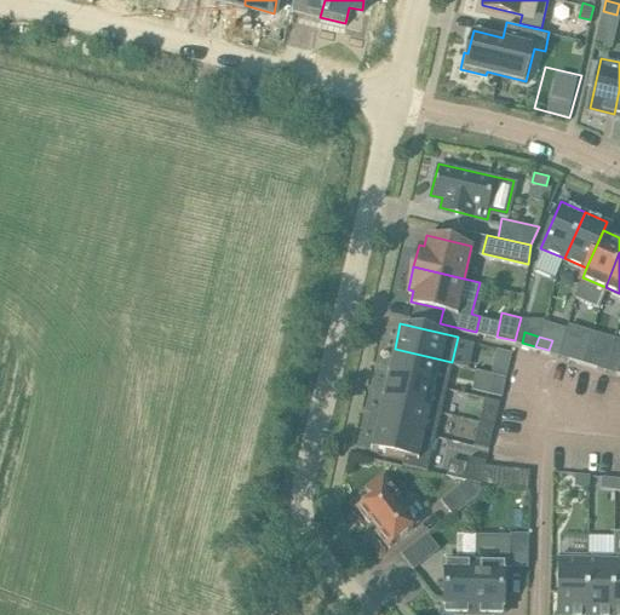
[(583,360),(585,350),(573,346),(569,356),(583,360)]
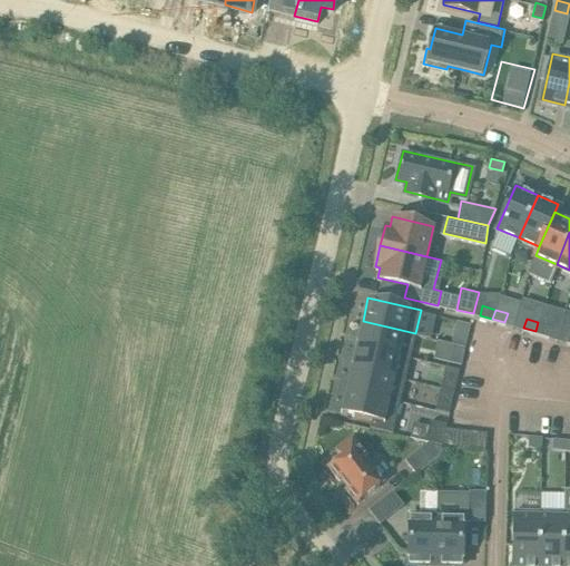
[(363,321),(357,343),(410,355),(415,333),(363,321)]
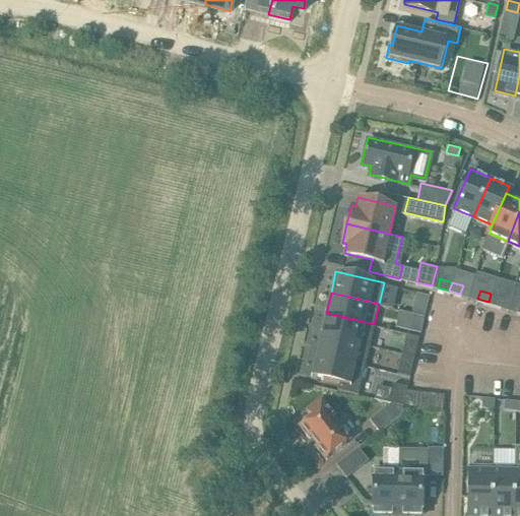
[(489,302),(500,306),(502,297),(491,294),(489,302)]
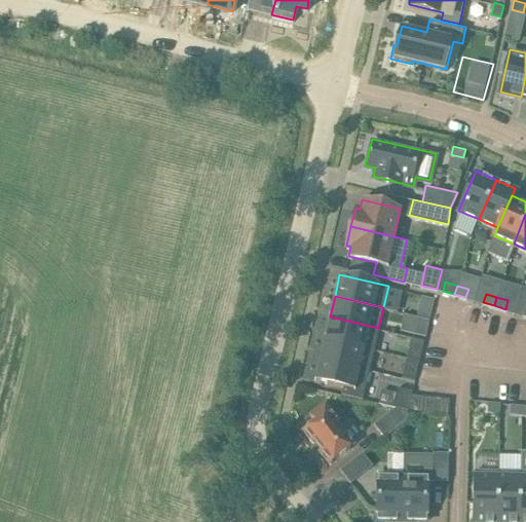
[(428,318),(431,306),(418,303),(416,314),(428,318)]
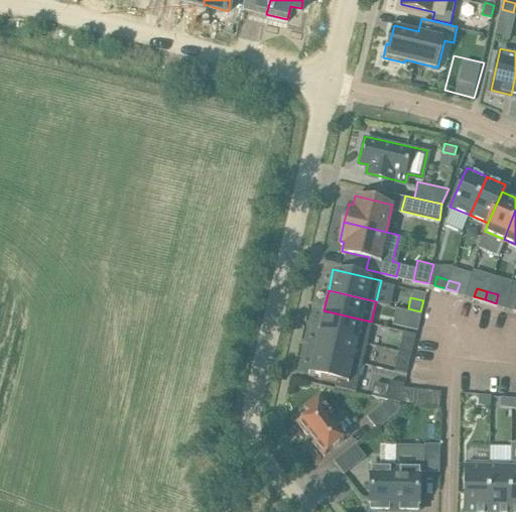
[(404,326),(416,329),(420,311),(408,308),(404,326)]
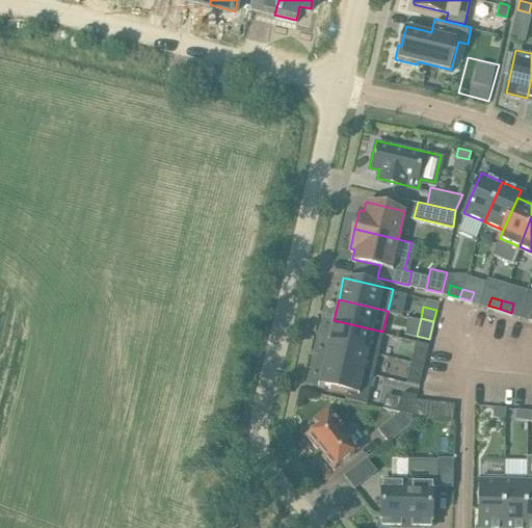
[(334,320),(328,341),(378,352),(382,332),(334,320)]
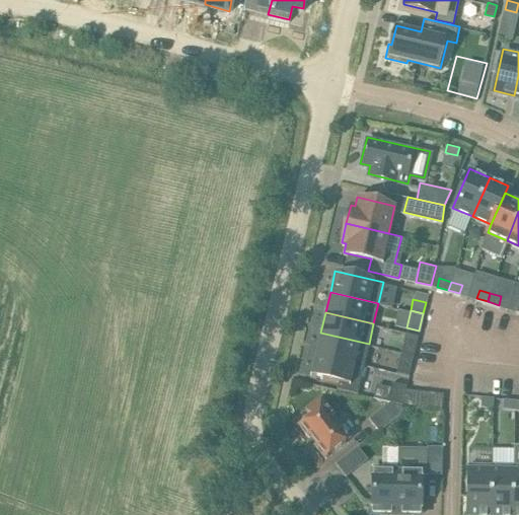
[(320,333),(316,352),(364,364),(369,344),(320,333)]
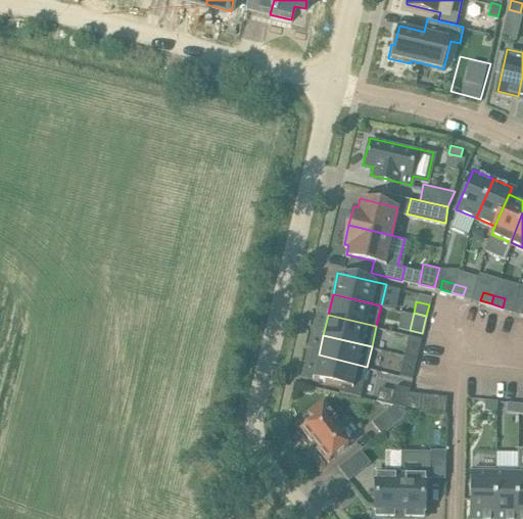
[(403,354),(416,357),(420,343),(407,340),(403,354)]
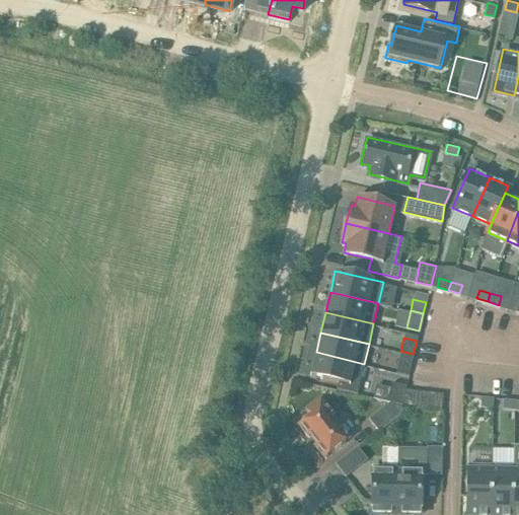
[(413,354),(400,351),(397,363),(411,366),(413,354)]
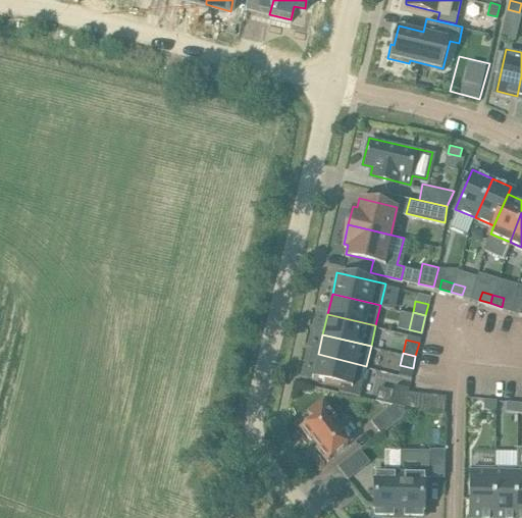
[(318,354),(313,375),(341,382),(338,390),(359,395),(366,366),(318,354)]
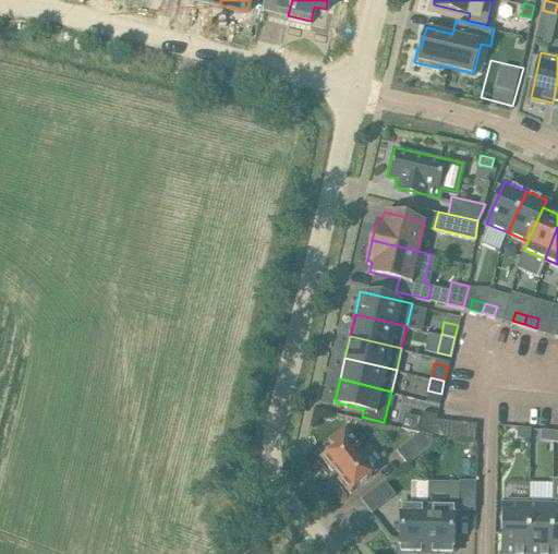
[(437,413),(422,410),(416,430),(421,431),(432,433),(436,417),(437,413)]
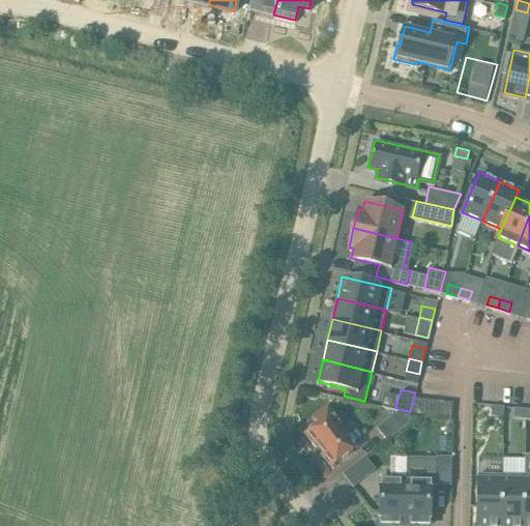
[(414,396),(410,411),(424,413),(425,397),(414,396)]
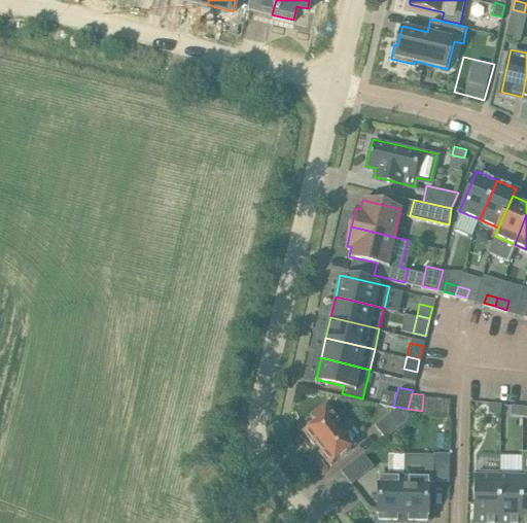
[(490,401),(489,410),(500,411),(501,403),(490,401)]
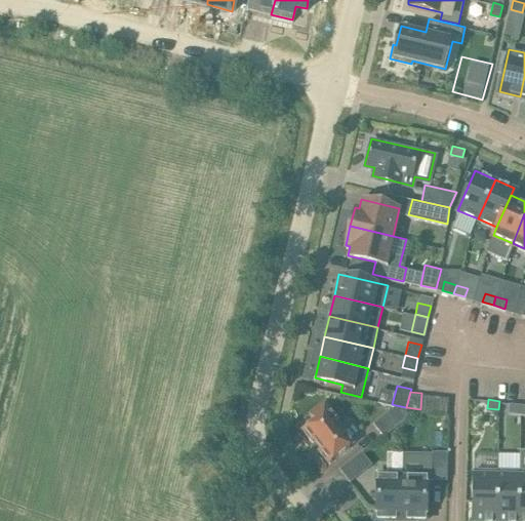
[(321,447),(320,448),(330,461),(353,442),(342,430),(341,431),(334,423),(338,419),(324,402),(311,413),(314,417),(303,427),(313,439),(314,439),(321,447)]
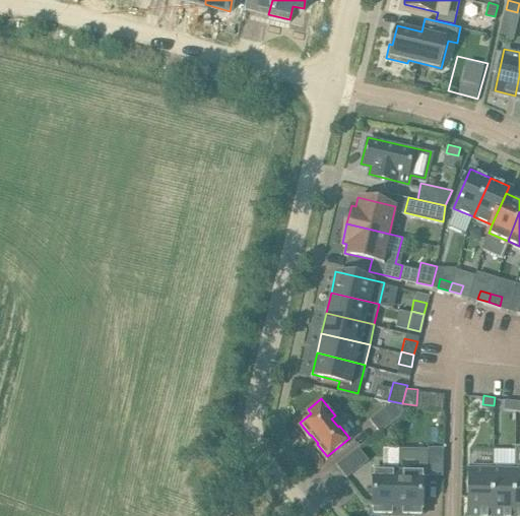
[(505,398),(505,406),(515,407),(516,399),(505,398)]
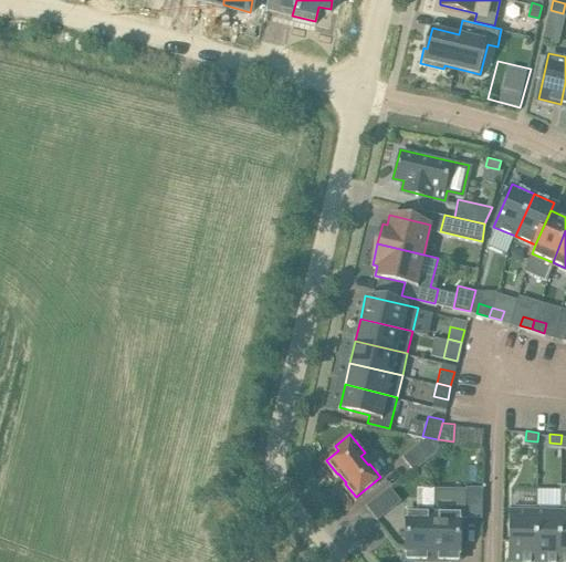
[(438,439),(427,437),(404,456),(413,468),(436,450),(438,439)]
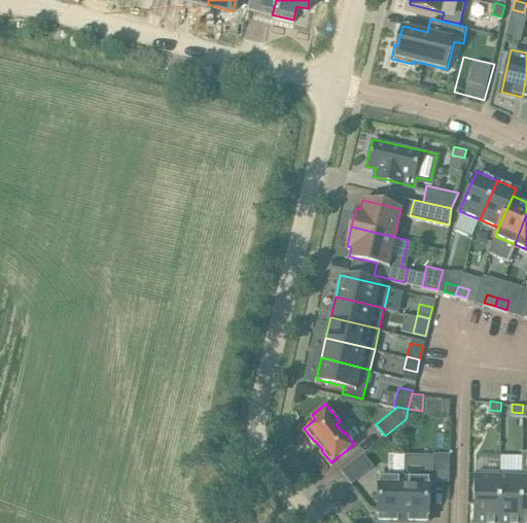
[(434,454),(433,479),(448,480),(449,453),(444,453),(434,452),(434,454)]
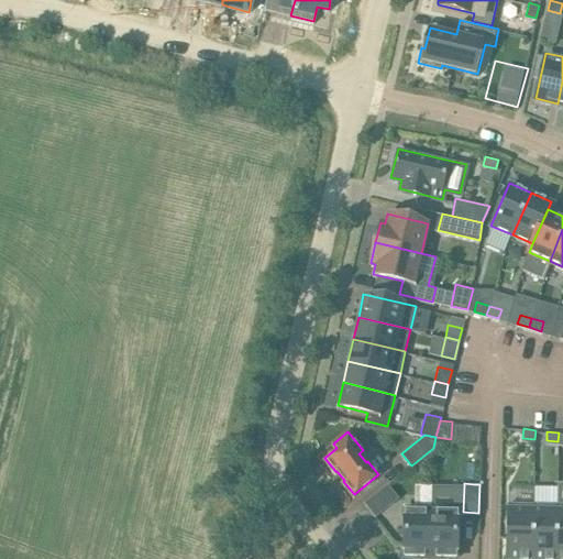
[(365,502),(375,514),(397,496),(387,484),(365,502)]
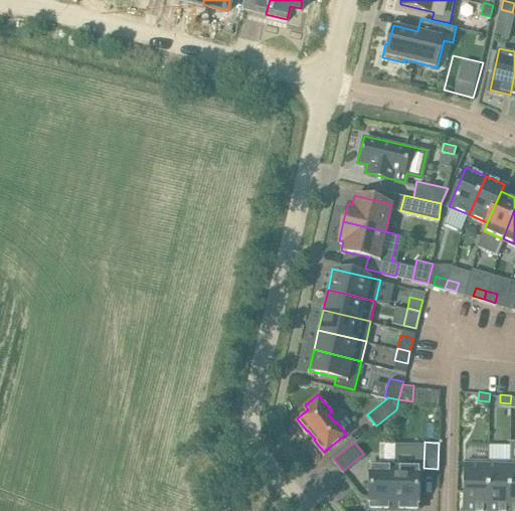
[(369,475),(369,508),(379,508),(380,508),(380,510),(393,510),(393,466),(394,443),(380,443),(379,461),(369,461),(369,475)]
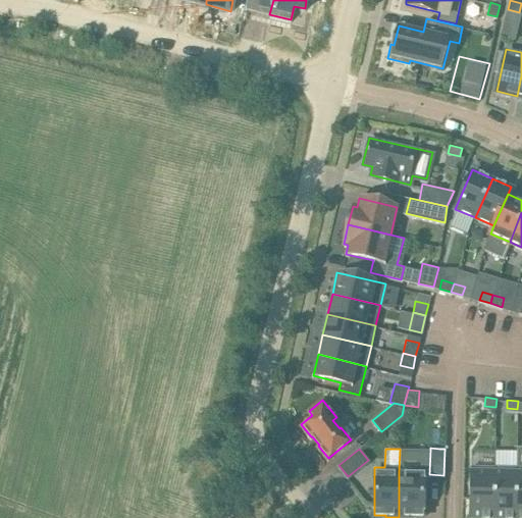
[(399,472),(399,517),(411,517),(411,515),(413,515),(423,516),(423,483),(423,482),(423,474),(429,474),(430,450),(400,449),(399,472)]
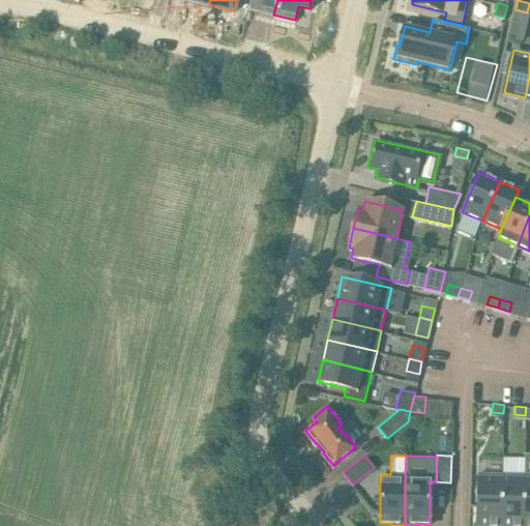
[(478,476),(477,525),(500,525),(499,525),(500,525),(501,477),(478,476)]
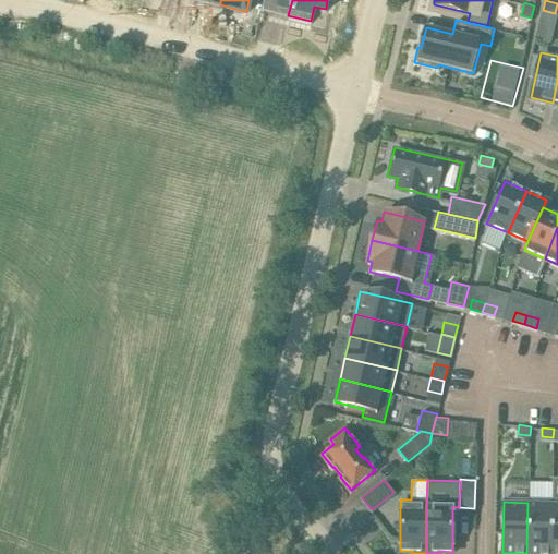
[(528,503),(526,553),(528,553),(550,553),(552,503),(528,503)]
